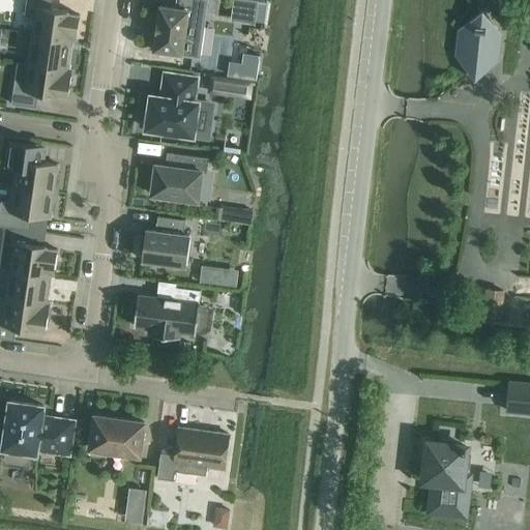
[(32,33),(72,39),(77,40),(80,15),(68,12),(68,10),(51,7),(51,0),(26,0),(25,13),(35,16),(32,33)]
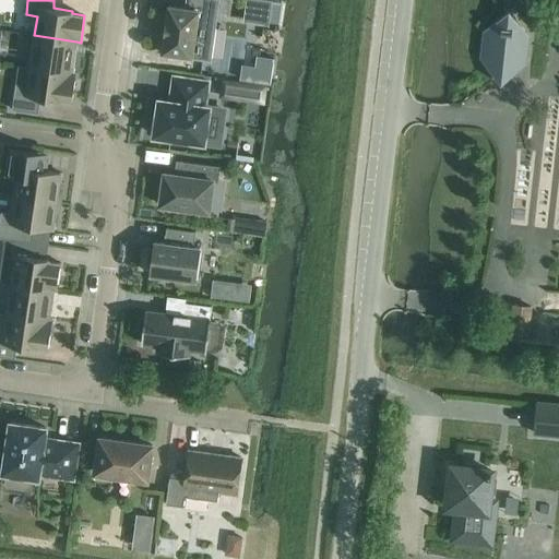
[(165,35),(163,52),(192,57),(192,59),(212,61),(217,26),(215,26),(217,12),(218,0),(191,0),(191,9),(185,8),(169,6),(167,23),(166,23),(165,35)]
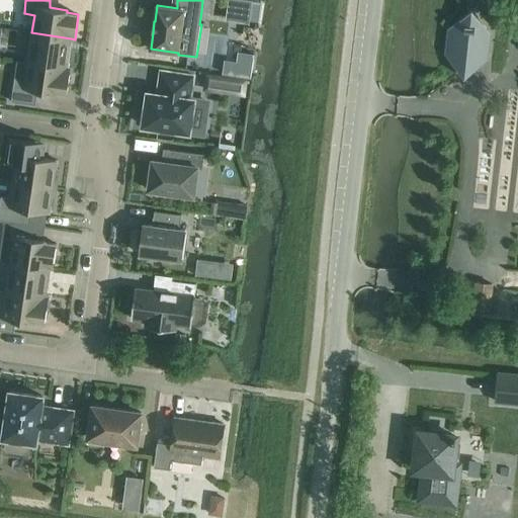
[(253,0),(250,20),(254,20),(259,21),(262,2),(256,1),(253,0)]
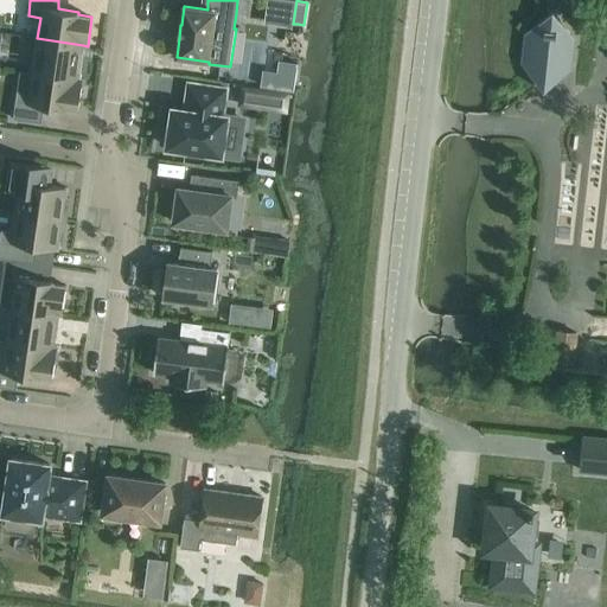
[(575,38),(553,11),(525,31),(532,40),(525,49),(531,57),(522,65),(544,91),(574,66),(575,38)]
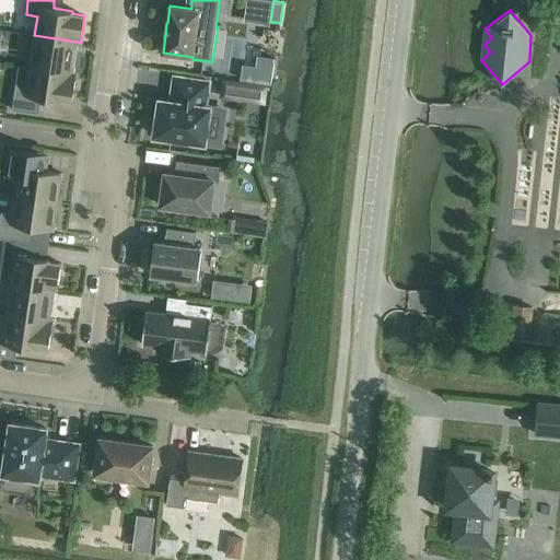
[(34,35),(30,66),(72,72),(77,42),(34,35)]
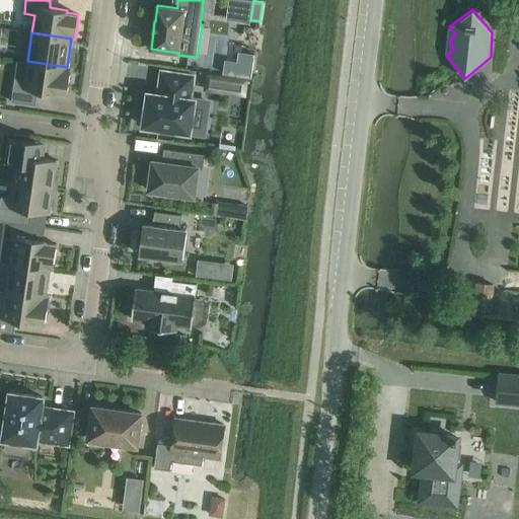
[(14,77),(11,101),(35,104),(38,90),(55,93),(56,91),(67,92),(71,68),(67,67),(27,61),(24,79),(14,77)]
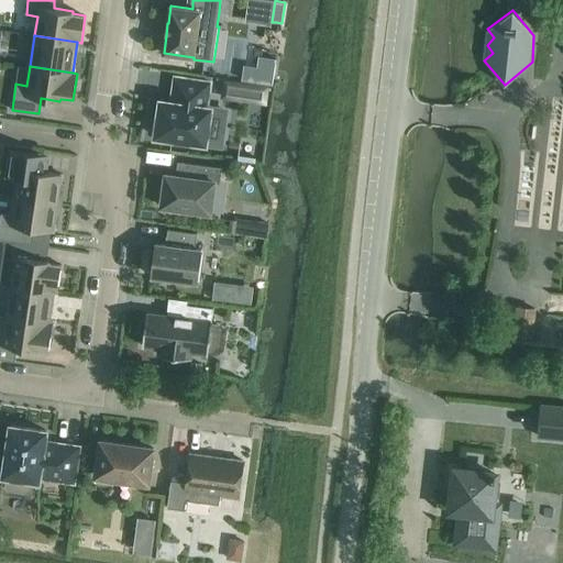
[(177,102),(161,100),(158,119),(153,119),(151,133),(156,134),(156,136),(206,144),(211,108),(207,107),(210,81),(176,77),(173,95),(178,95),(177,102)]
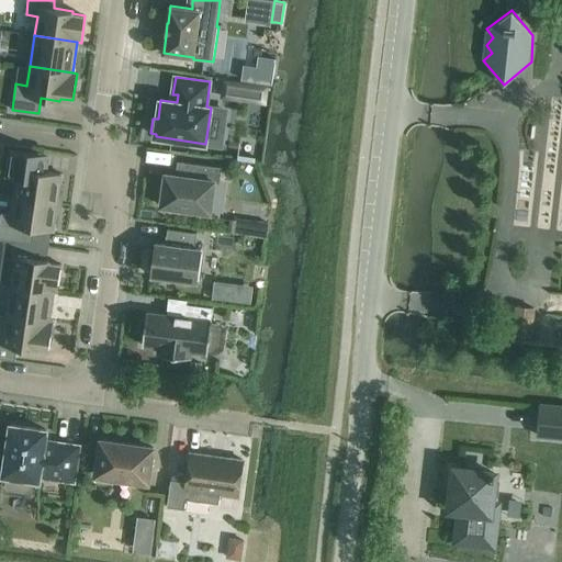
[(232,80),(231,91),(261,96),(262,86),(232,80)]
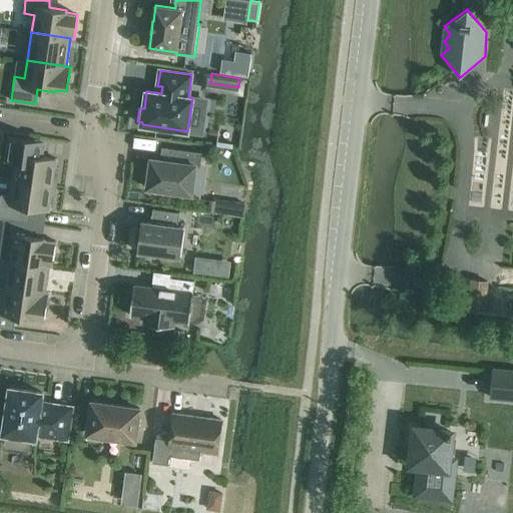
[(10,137),(6,161),(18,162),(16,179),(56,185),(59,167),(55,166),(57,158),(43,156),(45,142),(33,141),(10,137)]
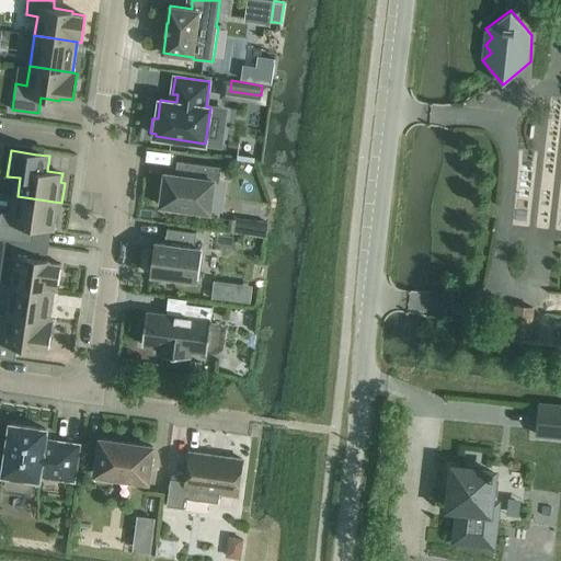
[(179,175),(165,173),(163,187),(160,187),(158,201),(161,202),(161,205),(210,213),(215,181),(219,182),(221,167),(181,161),(179,175)]
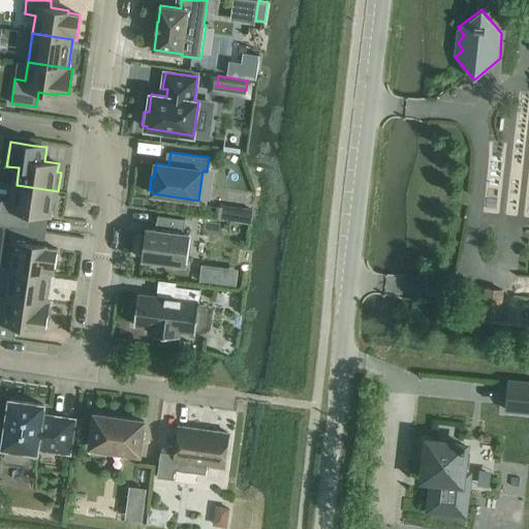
[(1,200),(0,210),(0,223),(5,224),(18,226),(19,226),(23,227),(25,214),(51,217),(52,209),(56,209),(58,191),(17,185),(13,203),(1,200)]
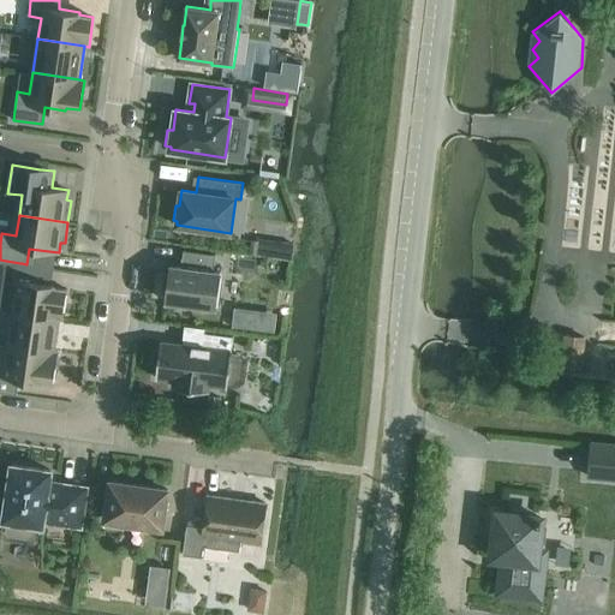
[(281,242),(279,257),(292,260),(294,243),(281,242)]
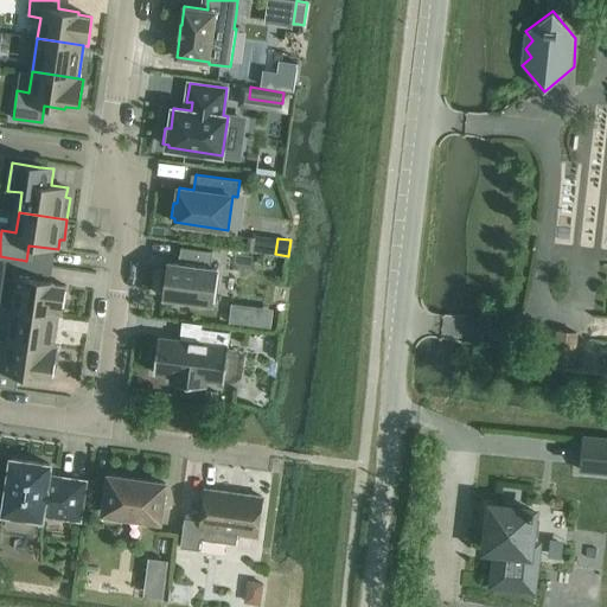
[(173,272),(163,270),(160,288),(165,288),(164,298),(213,305),(218,269),(211,268),(213,251),(181,247),(179,263),(174,263),(173,272)]
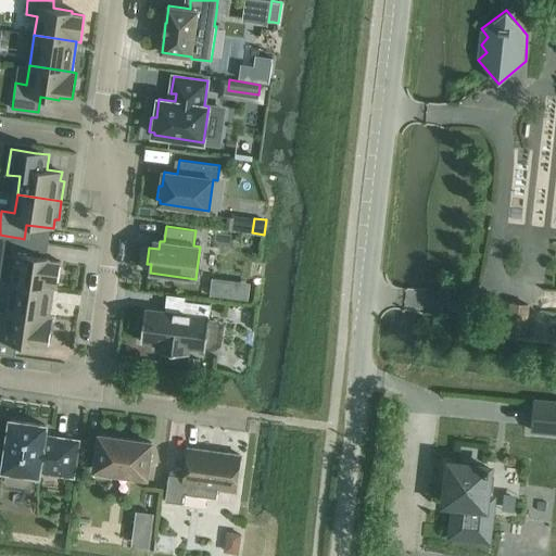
[(0,235),(0,279),(13,281),(53,287),(58,288),(61,262),(49,260),(49,256),(29,254),(32,240),(24,239),(20,238),(19,238),(5,236),(0,235)]
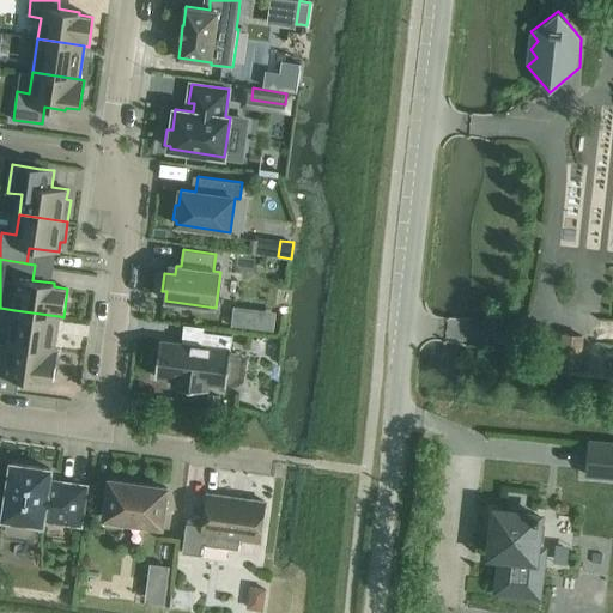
[(14,310),(10,345),(54,351),(59,316),(14,310)]
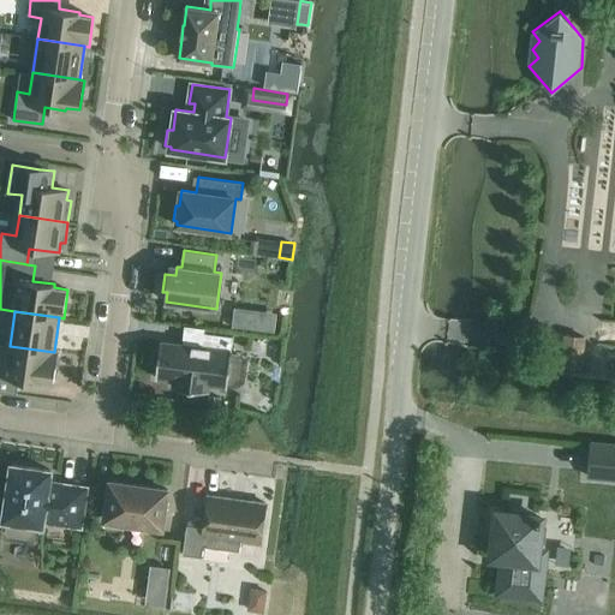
[(264,317),(262,332),(276,334),(279,318),(264,317)]
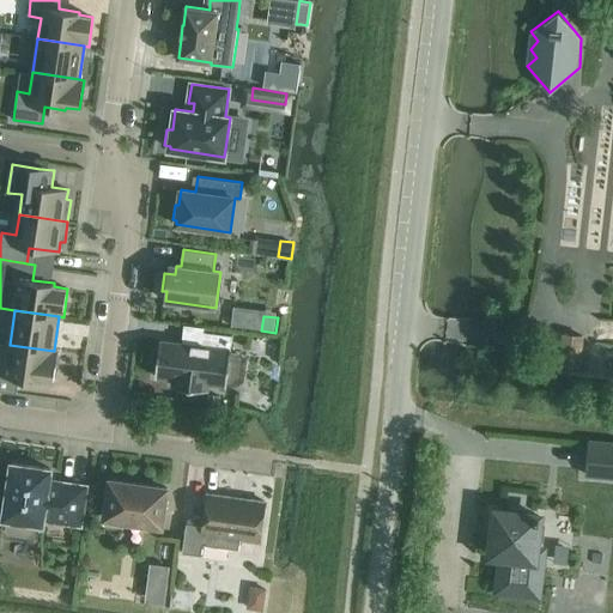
[(161,340),(156,376),(174,378),(173,386),(208,390),(210,383),(228,386),(228,384),(231,352),(231,350),(232,335),(205,332),(204,332),(202,345),(202,346),(182,344),(161,340)]
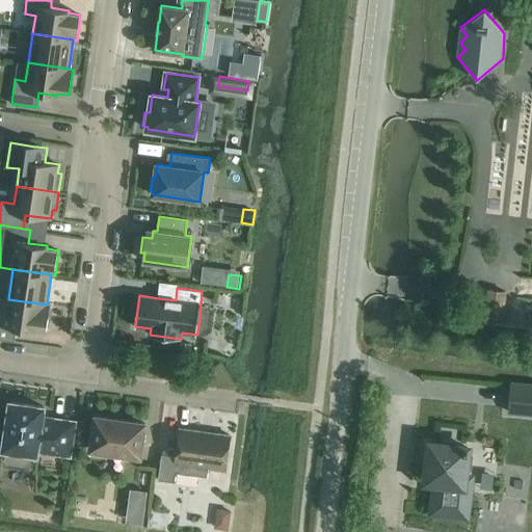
[(488,290),(485,314),(503,316),(505,292),(488,290)]
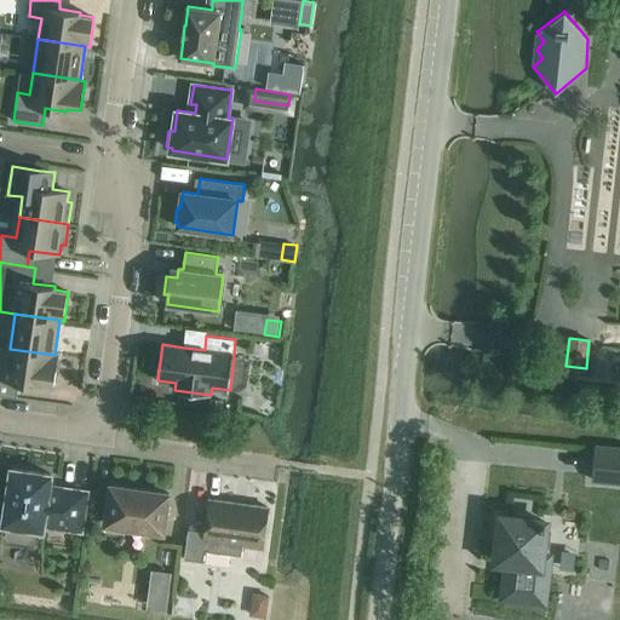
[(0,395),(17,397),(19,383),(40,385),(40,383),(55,385),(58,355),(55,355),(10,349),(0,346),(0,395)]
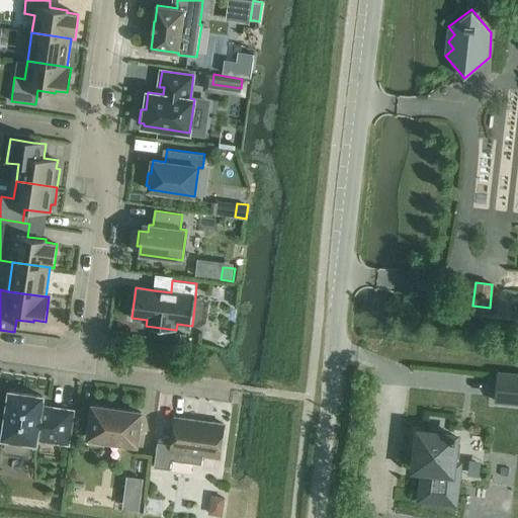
[(496,386),(495,403),(517,405),(517,371),(498,370),(496,386)]
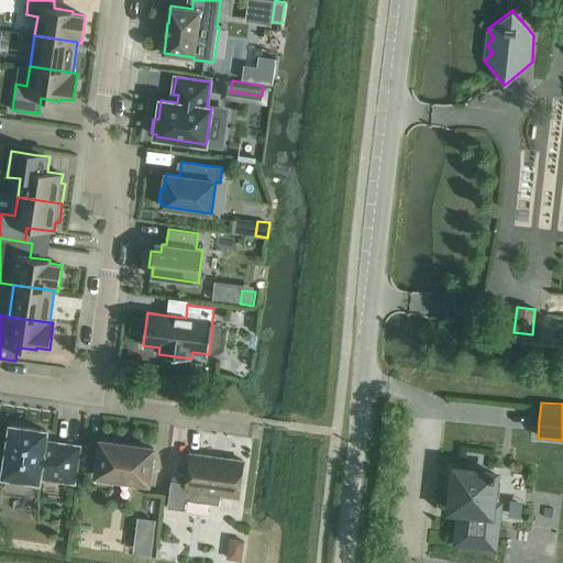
[(47,431),(11,426),(4,476),(8,476),(7,487),(11,492),(30,495),(34,490),(35,481),(40,481),(40,476),(74,482),(79,446),(53,443),(52,448),(48,448),(45,446),(47,431)]
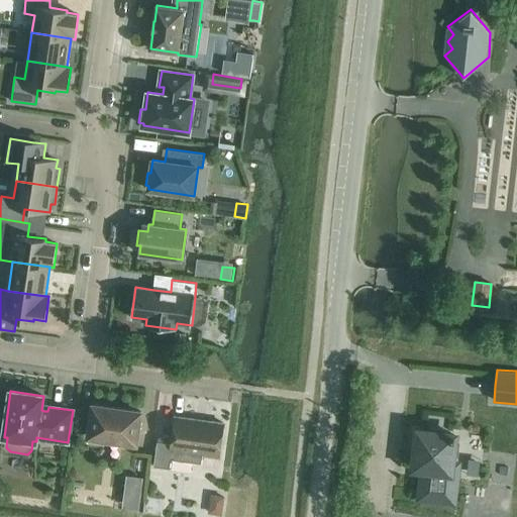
[(111,407),(93,405),(88,436),(136,443),(141,411),(123,409),(123,408),(121,407),(121,409),(117,408),(113,407),(113,406),(111,406),(111,407)]
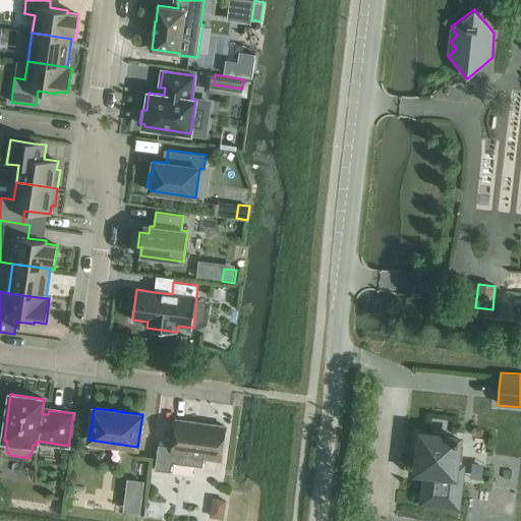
[(197,422),(177,419),(174,447),(159,445),(155,470),(171,472),(173,463),(204,467),(205,458),(221,460),(225,426),(206,423),(206,425),(201,424),(197,424),(197,422)]
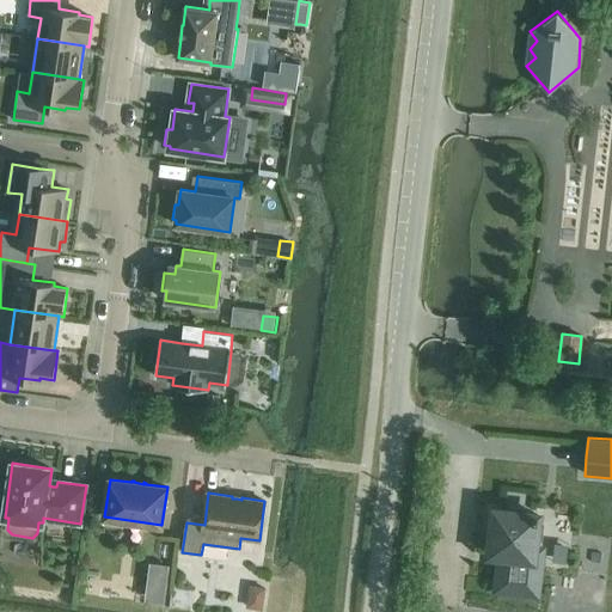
[(496,587),(536,592),(540,548),(538,548),(533,548),(534,537),(539,538),(542,522),(536,521),(536,515),(537,516),(537,514),(534,514),(522,513),(524,507),(508,506),(507,510),(495,509),(494,509),(493,510),(494,510),(494,514),(488,513),(485,528),(491,530),(489,551),(488,552),(501,554),(500,560),(496,587)]
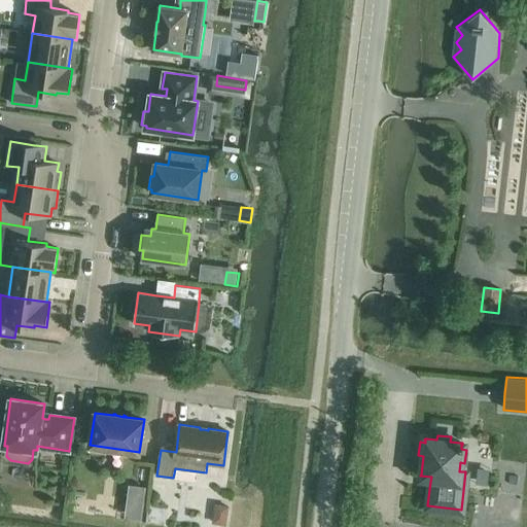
[(130,485),(128,495),(140,496),(144,497),(146,487),(141,486),(130,485)]
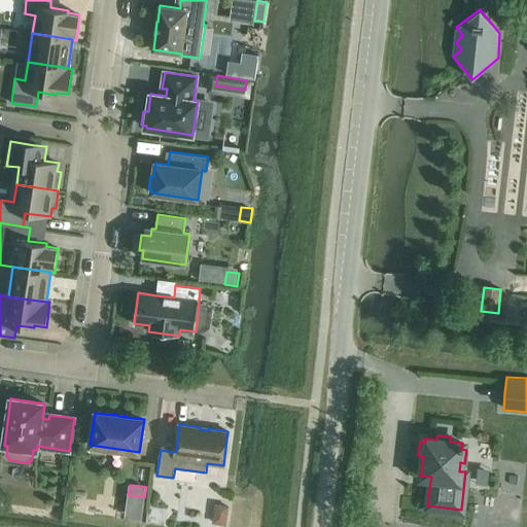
[(215,507),(213,522),(226,524),(230,504),(219,503),(215,507)]
